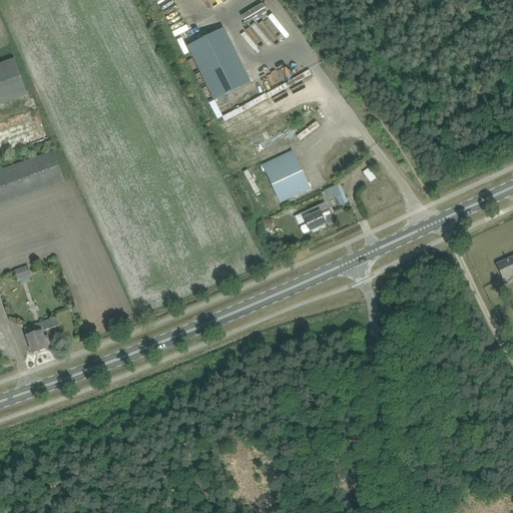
[(203,39),(187,47),(214,100),(251,82),(224,28),(203,39)]
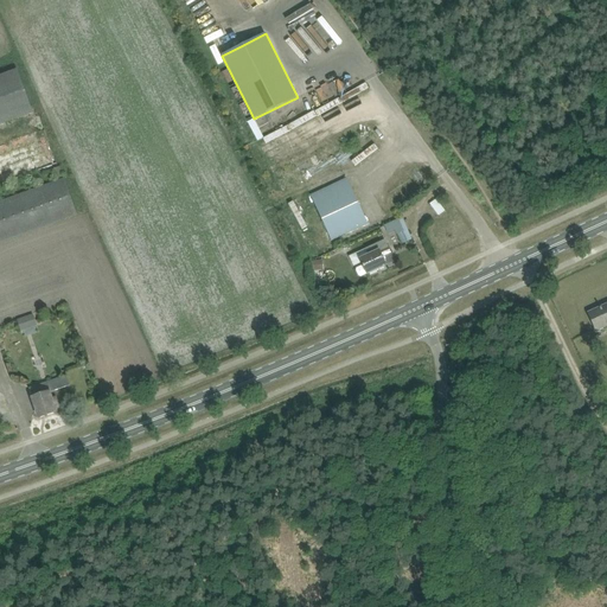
[(17,70),(0,76),(0,126),(33,114),(17,70)]
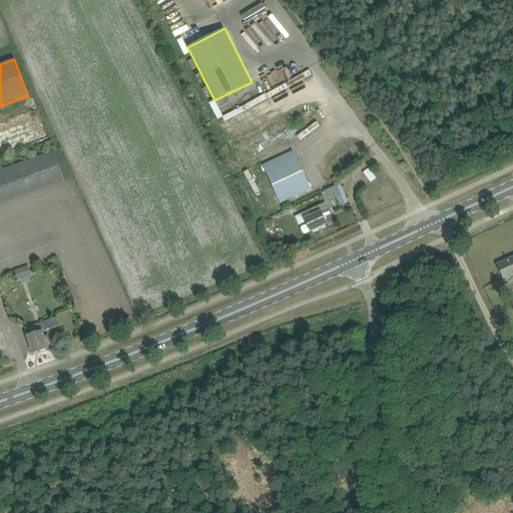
[(317,121),(298,137),(301,140),(320,125),(317,121)]
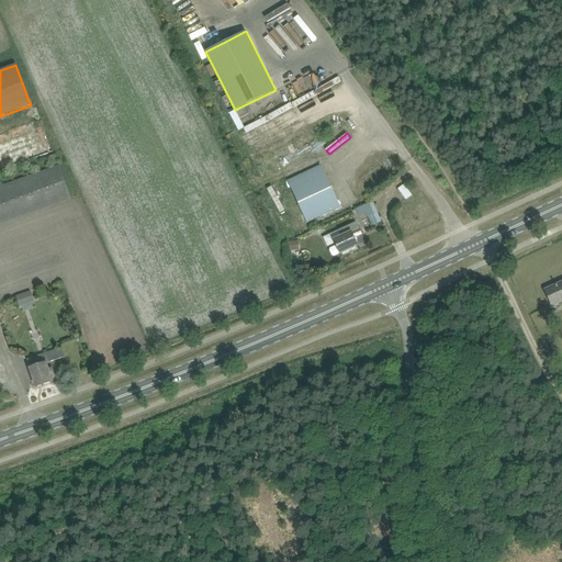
[(49,156),(54,167),(0,187),(0,224),(70,199),(58,166),(59,165),(55,155),(49,156)]
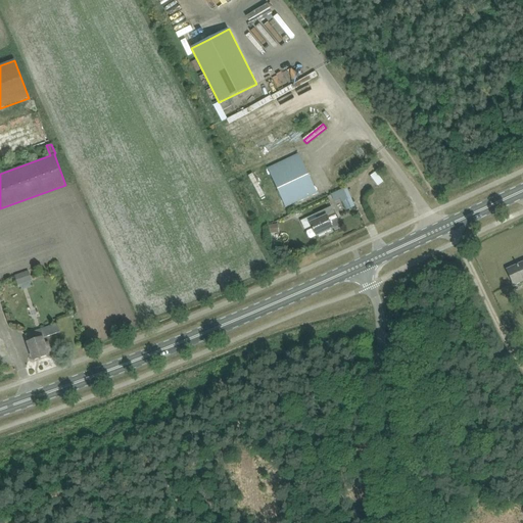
[(286,207),(317,193),(298,154),(268,169),(286,207)]
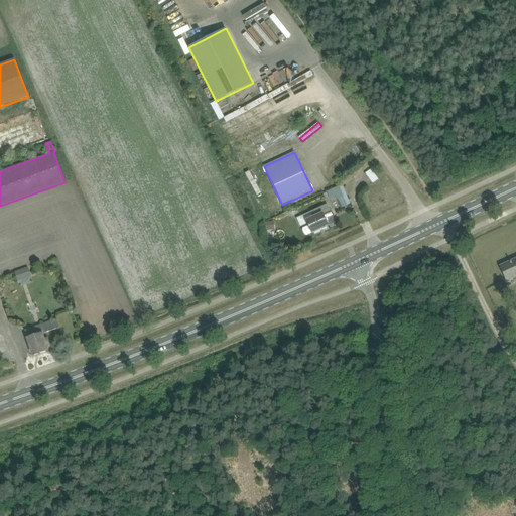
[(252,170),(246,173),(257,195),(262,191),(252,170)]
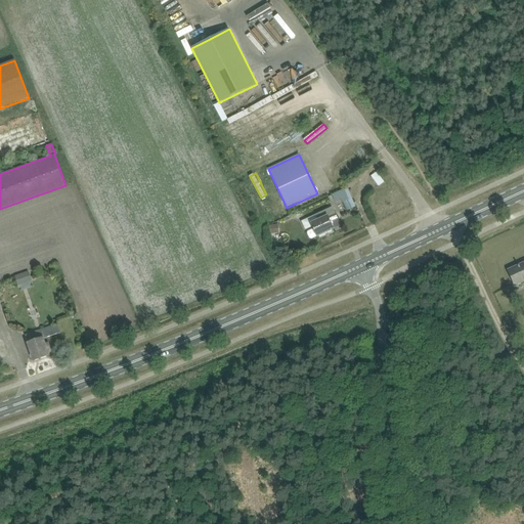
[(381,177),(375,181),(379,186),(384,182),(381,177)]
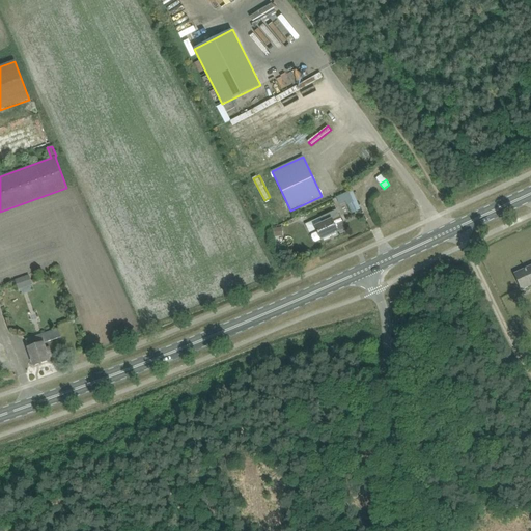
[(353,191),(350,192),(342,195),(336,197),(340,205),(345,202),(351,214),(361,210),(353,191)]
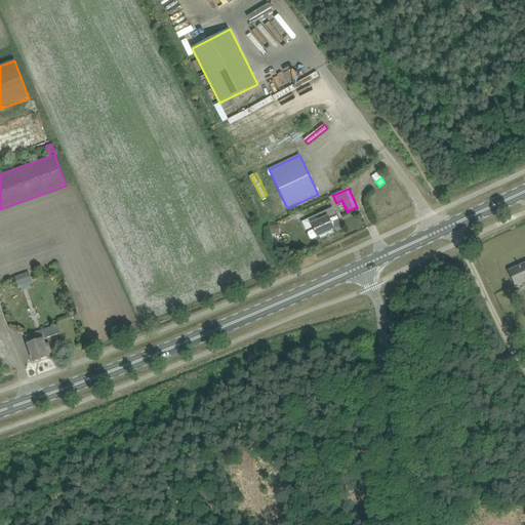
[(317,215),(319,220),(312,225),(318,237),(334,230),(331,223),(338,219),(332,208),(317,215)]
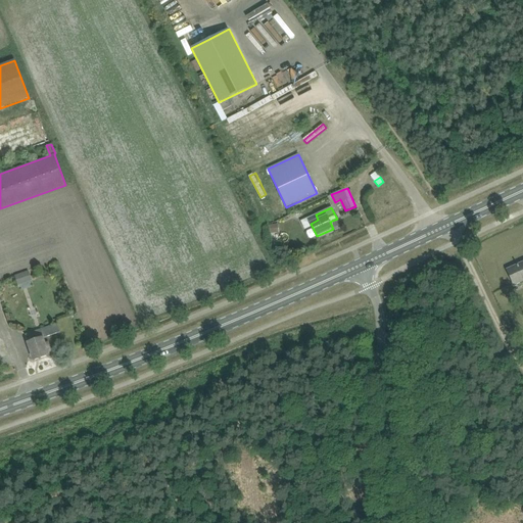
[(280,233),(279,224),(269,225),(270,236),(274,236),(274,233),(280,233)]
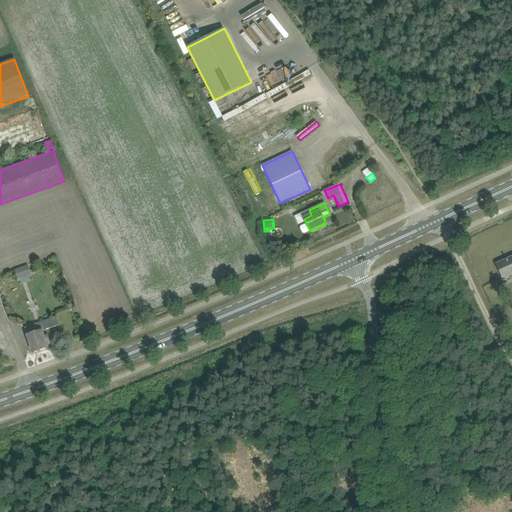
[(511,257),(497,264),(501,273),(504,279),(511,275),(511,257)]
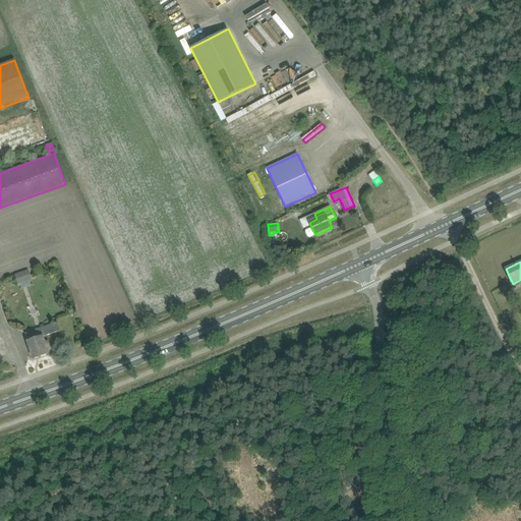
[(16,274),(20,286),(35,281),(31,269),(16,274)]
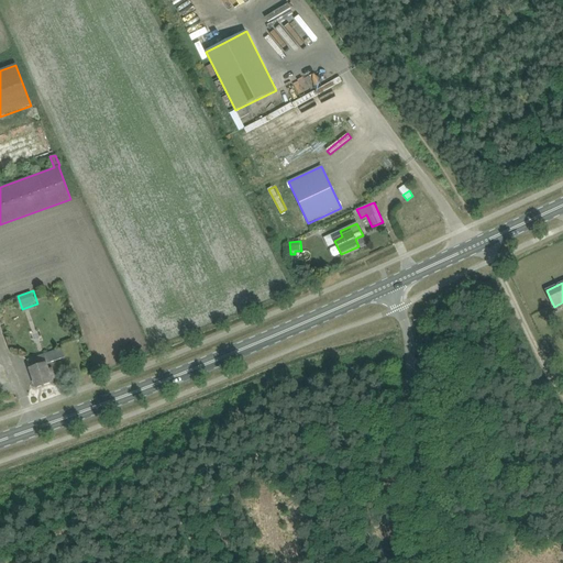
[(62,349),(28,361),(31,370),(36,388),(53,383),(46,364),(65,357),(62,349)]
